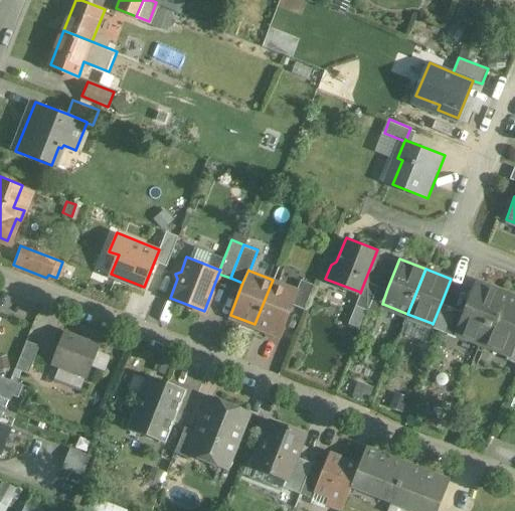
[(314,283),(301,278),(296,289),(297,289),(292,303),(304,307),(314,283)]
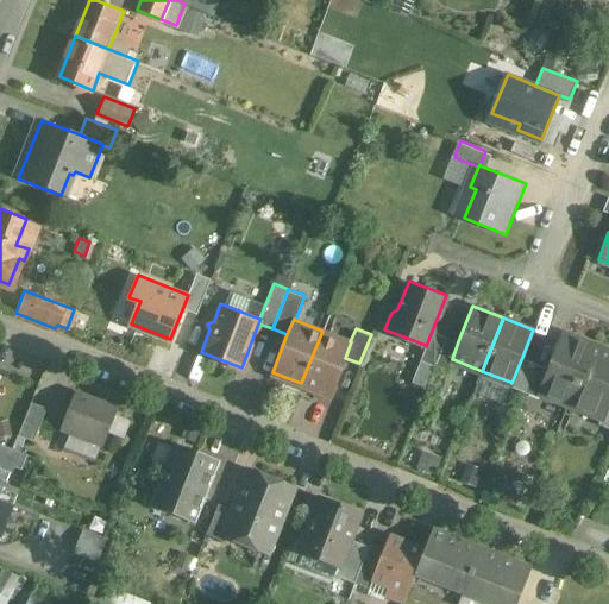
[(350,341),(322,331),(301,383),(330,395),(345,358),(351,341),(350,341)]
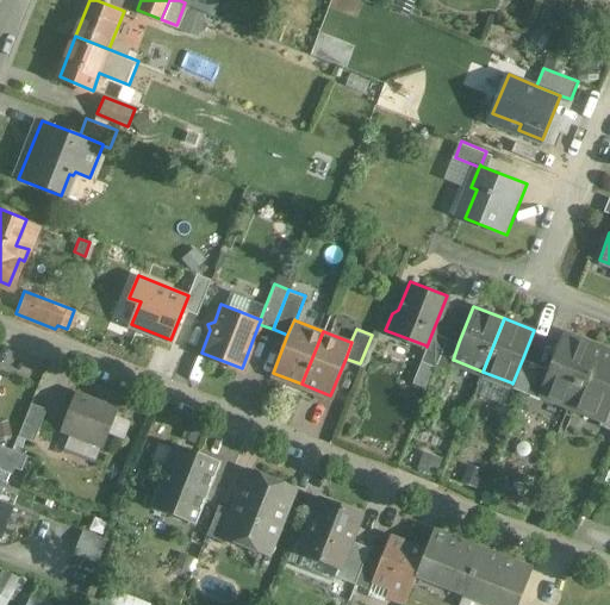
[(433,331),(427,347),(427,345),(421,360),(435,366),(447,337),(433,331)]
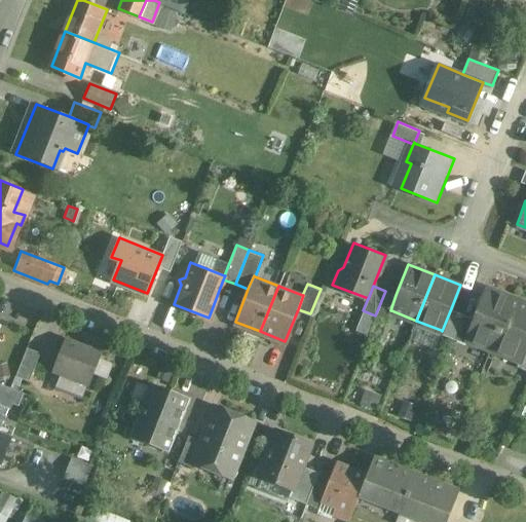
[(474,318),(465,338),(466,338),(490,348),(511,296),(486,287),(474,318)]
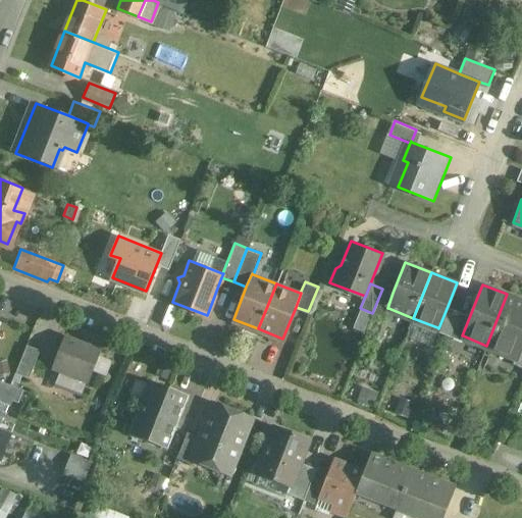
[(393,293),(382,289),(372,313),(384,318),(388,308),(387,308),(393,293)]
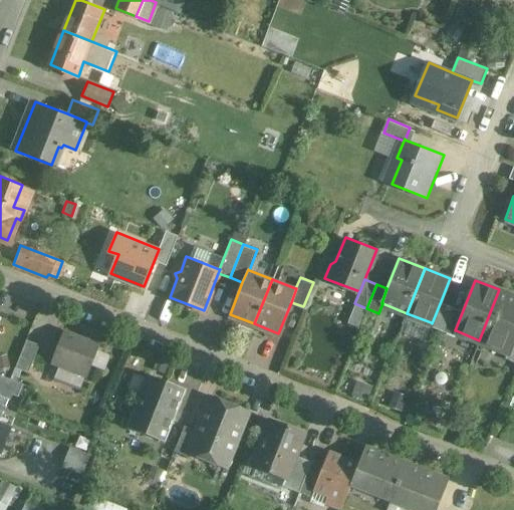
[(513,295),(499,289),(479,340),(508,351),(509,351),(513,338),(513,295)]
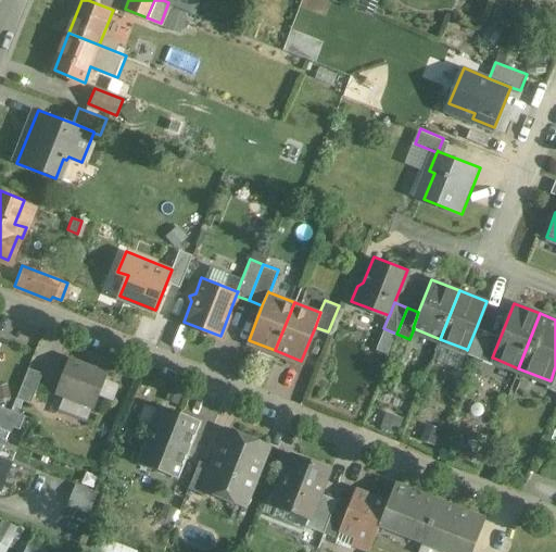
[(477,326),(467,350),(466,349),(465,352),(478,356),(489,330),(477,326)]
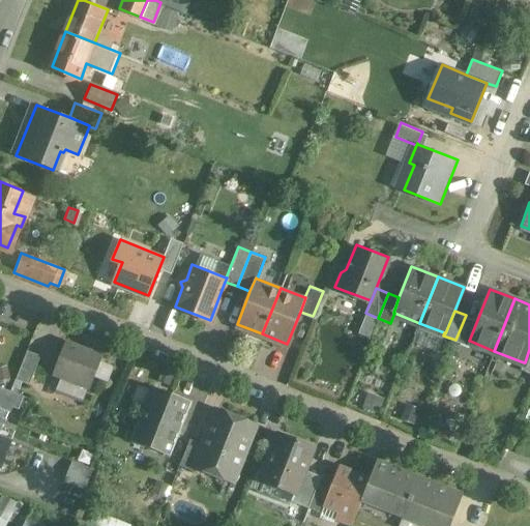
[(466,315),(455,340),(468,345),(470,341),(469,341),(477,320),(466,315)]
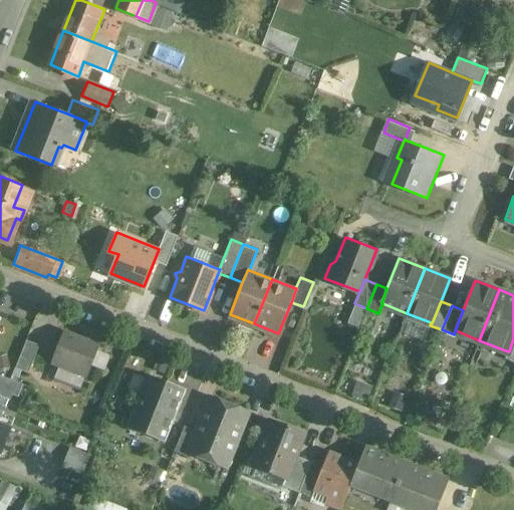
[(99,342),(64,328),(51,361),(86,375),(99,342)]
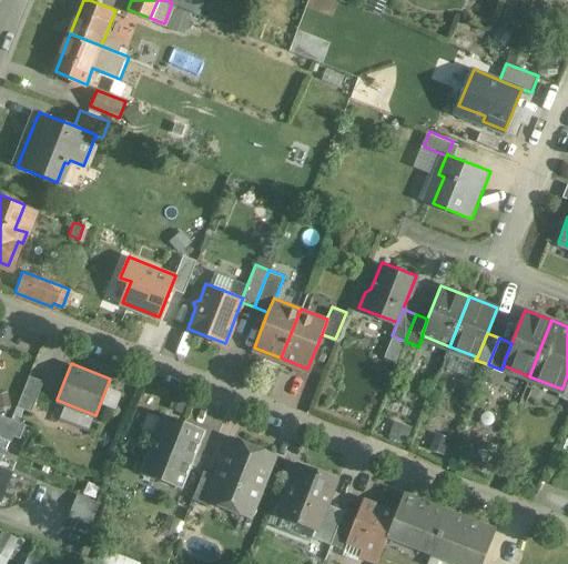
[(29,373),(17,404),(23,408),(31,410),(43,379),(29,373)]
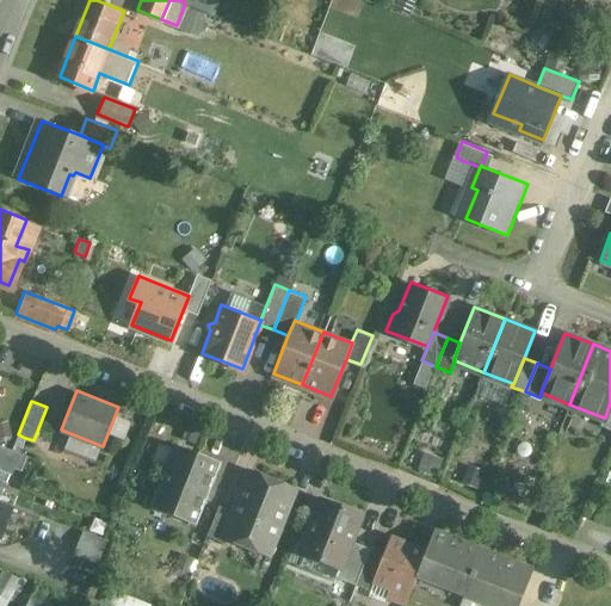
[(18,434),(13,447),(19,450),(19,451),(25,438),(18,434)]
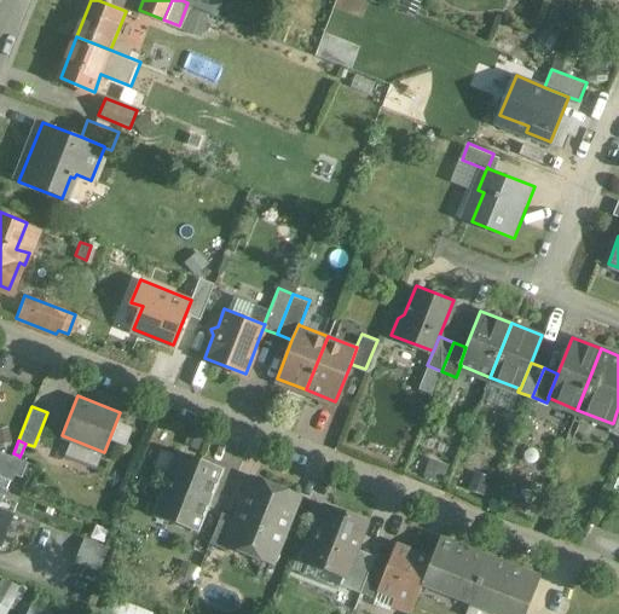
[(201,457),(178,449),(152,513),(175,522),(175,521),(198,531),(223,467),(201,458),(201,457)]
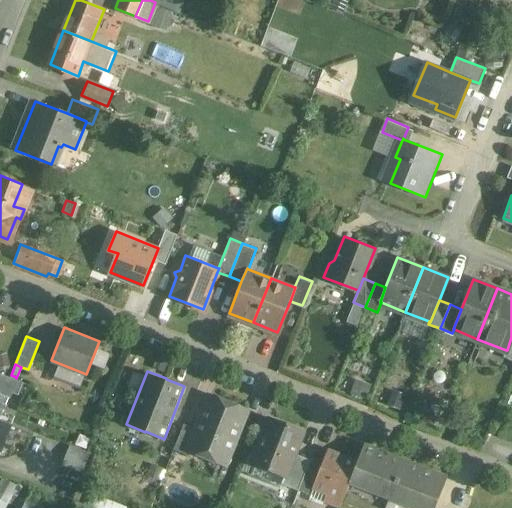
[(0,427),(0,417),(11,389),(0,384),(0,448),(7,431),(0,427)]
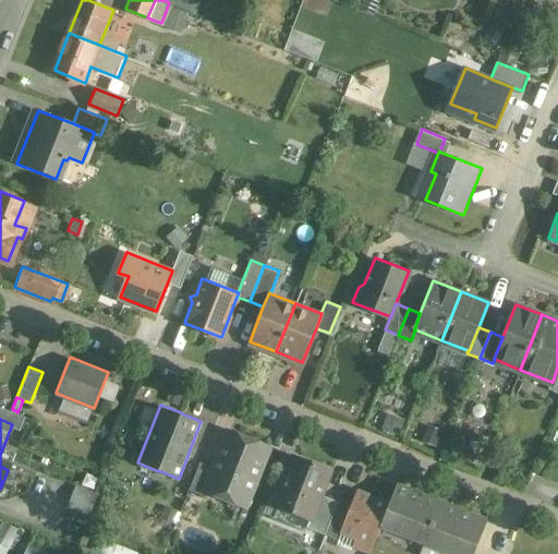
[(268,445),(228,429),(214,466),(205,486),(206,486),(246,502),(268,445)]
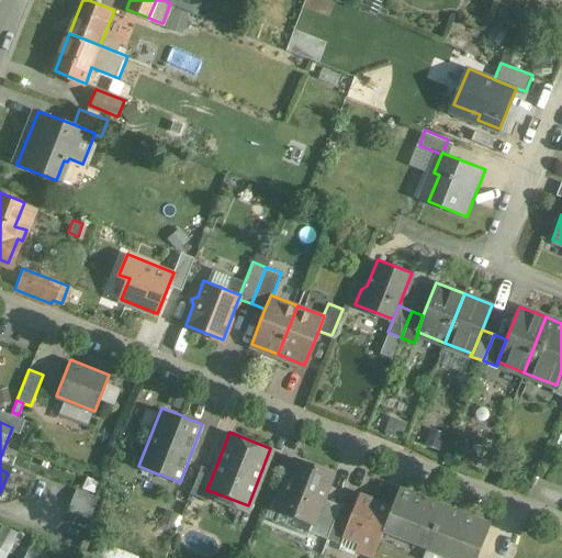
[(332,472),(295,458),(276,508),(312,521),(323,497),(332,472)]
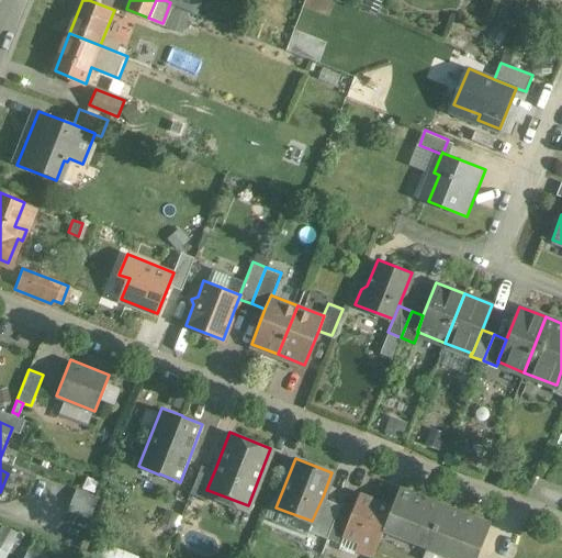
[(215,469),(201,464),(190,492),(204,498),(208,490),(206,490),(215,469)]
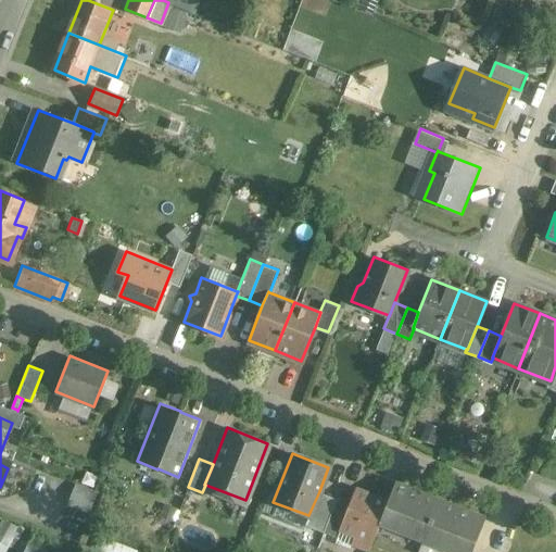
[(89,510),(98,488),(76,480),(68,502),(89,510)]
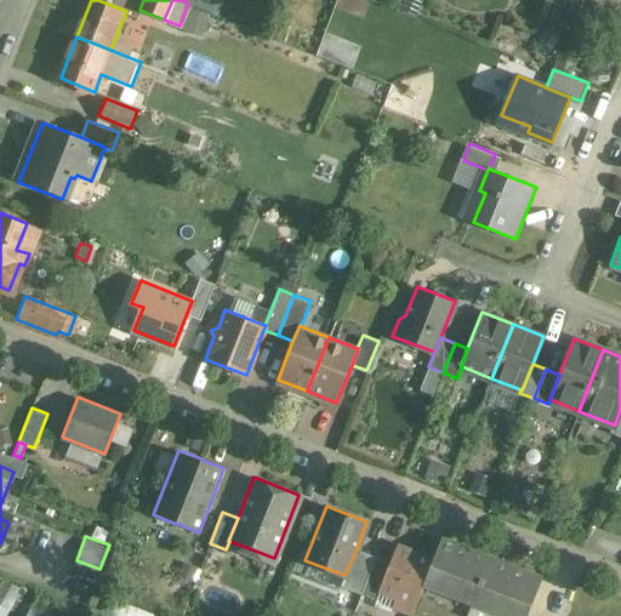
[(525,615),(541,577),(440,539),(433,558),(423,583),(506,615),(525,615)]
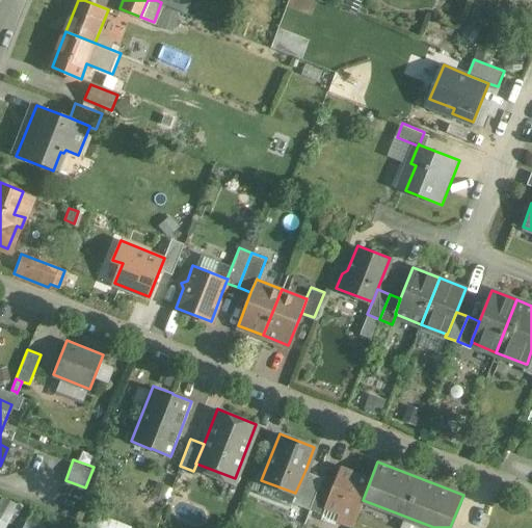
[(371,478),(340,466),(336,476),(321,512),(322,513),(323,513),(325,506),(339,511),(336,519),(353,525),(363,500),(371,478)]
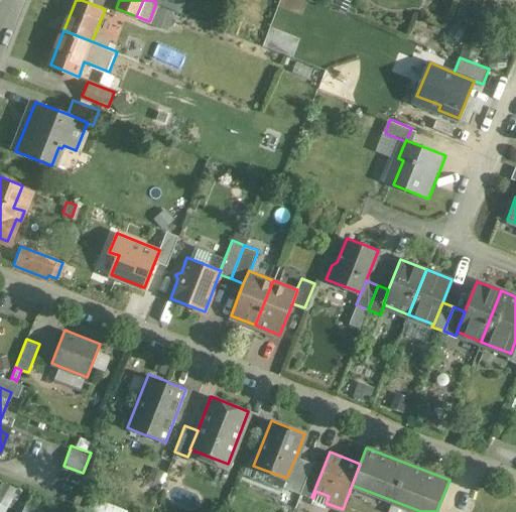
[(296,456),(286,478),(283,486),(300,493),(312,462),(296,456)]
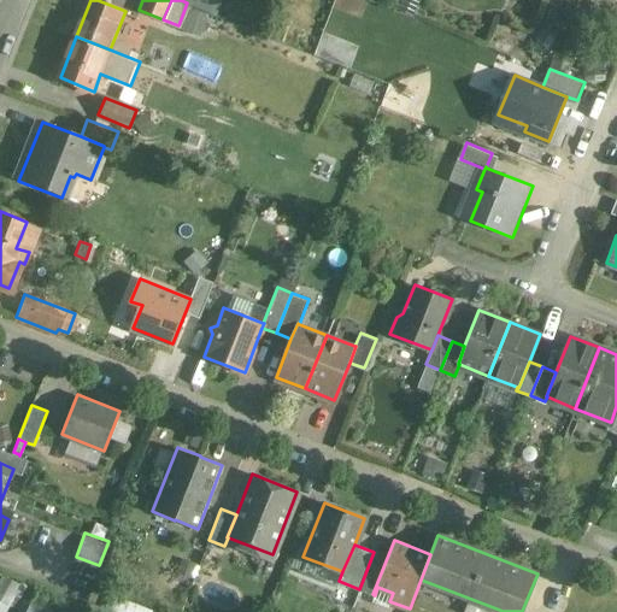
[(374,552),(359,589),(372,594),(389,552),(376,546),(374,552)]
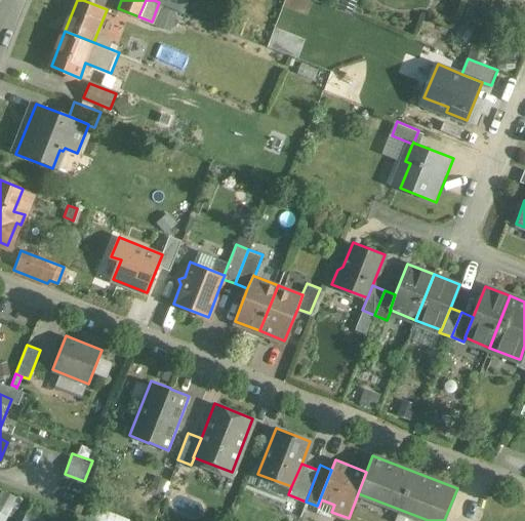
[(334,505),(321,499),(319,507),(318,507),(317,511),(330,516),(331,512),(334,505)]
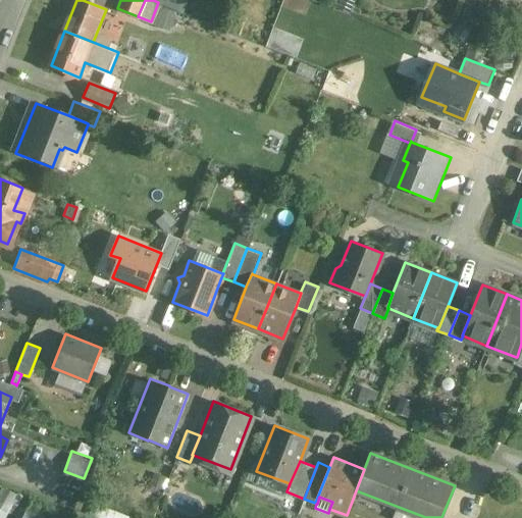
[(39,517),(43,509),(27,503),(20,517),(39,517)]
